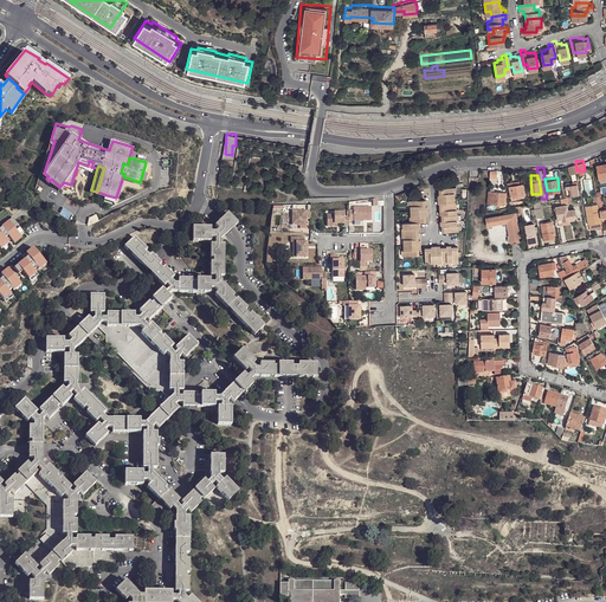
[(527,196),(523,181),(519,182),(519,179),(509,180),(511,199),(527,196)]
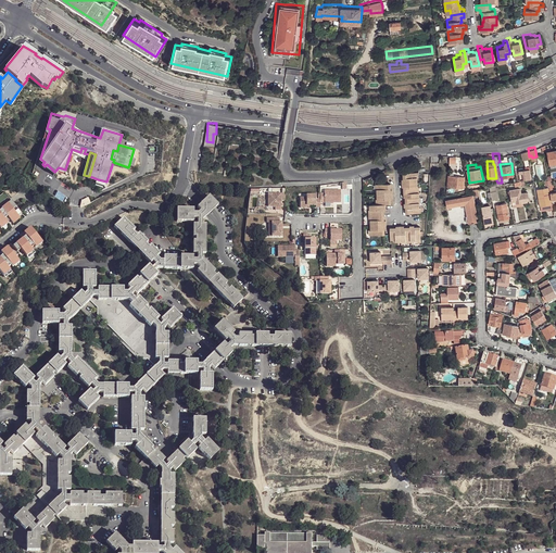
[(531,176),(529,165),(528,164),(525,165),(525,166),(522,166),(522,165),(519,166),(518,167),(515,167),(517,179),(520,179),(520,178),(531,176)]
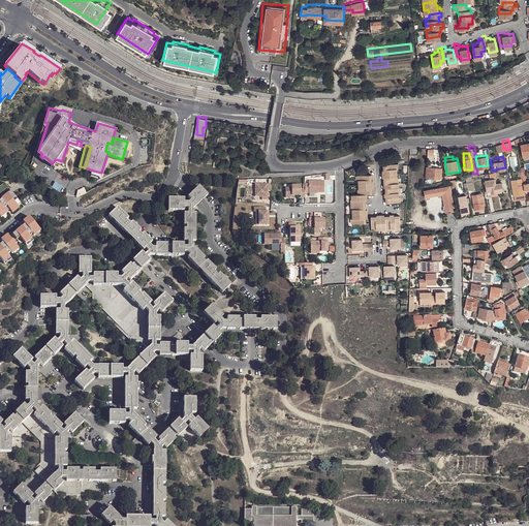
[(397,163),(384,163),(384,169),(383,169),(383,177),(384,177),(385,186),(386,186),(386,192),(385,192),(385,196),(386,196),(386,202),(398,202),(398,196),(400,196),(400,192),(398,192),(398,187),(399,187),(399,183),(397,183),(397,178),(398,178),(398,167),(397,167),(397,163)]
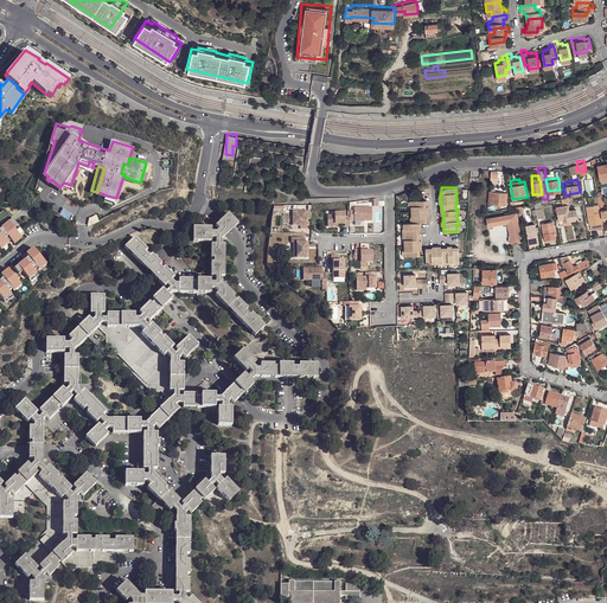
[(508,190),(506,190),(493,188),(492,200),(505,203),(510,201),(508,190)]
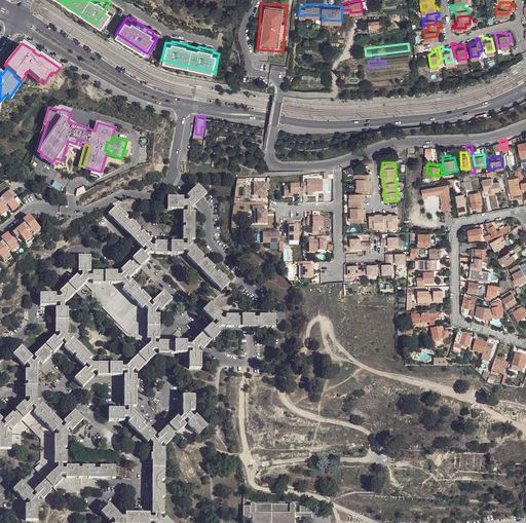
[(371,173),(360,173),(360,177),(358,177),(358,187),(360,187),(360,191),(357,191),(351,191),(351,196),(349,196),(349,206),(351,207),(351,215),(350,215),(350,220),(365,220),(365,215),(366,215),(366,207),(364,207),(364,195),(366,195),(365,191),(371,191),(371,185),(372,185),(372,178),(371,178),(371,173)]
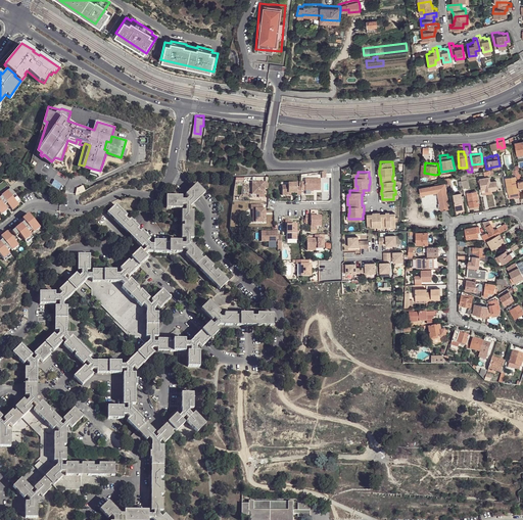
[(267,178),(253,178),(253,191),(259,191),(259,193),(266,193),(266,190),(267,190),(267,188),(266,188),(266,185),(269,185),(270,174),(267,174),(267,178)]
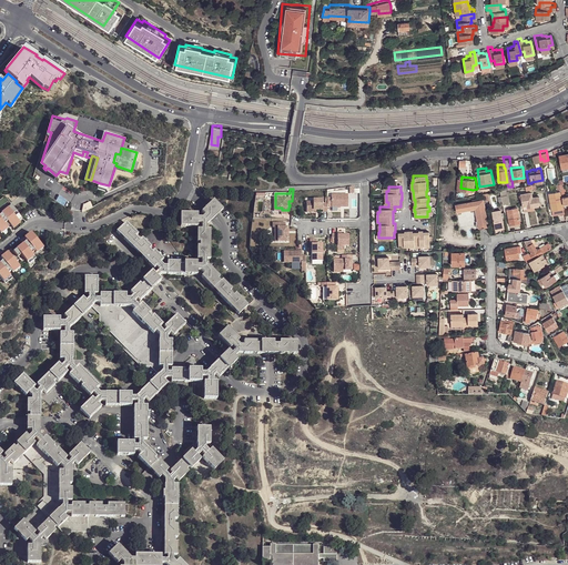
[(560,189),(549,191),(553,212),(564,210),(560,189)]
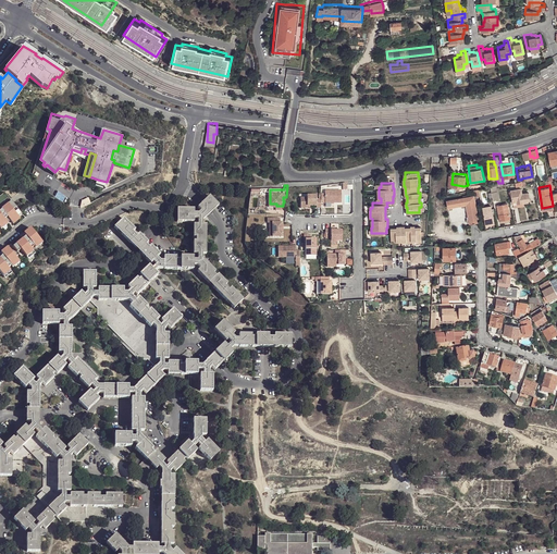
[(510,188),(512,199),(517,198),(518,201),(523,200),(522,192),(521,186),(510,188)]
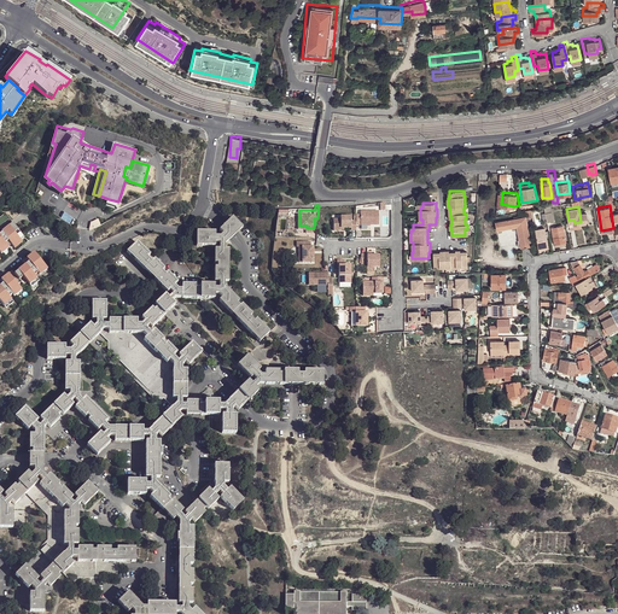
[(0,246),(7,241),(6,240),(10,237),(11,239),(13,241),(21,235),(24,232),(5,209),(0,212),(0,246)]
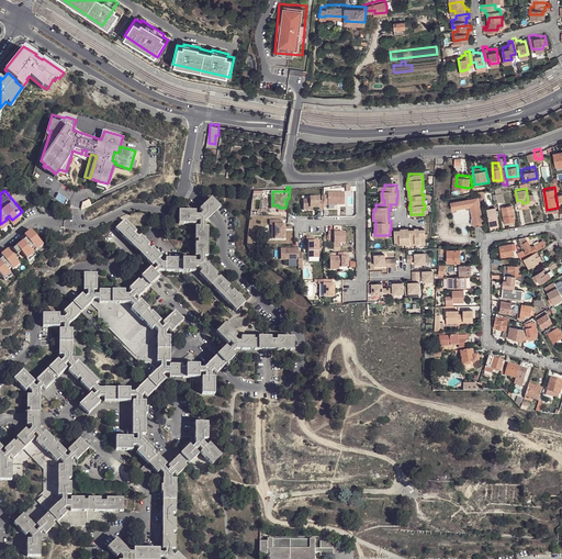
[(328,193),(325,193),(325,198),(325,202),(345,202),(346,190),(329,190),(328,193)]
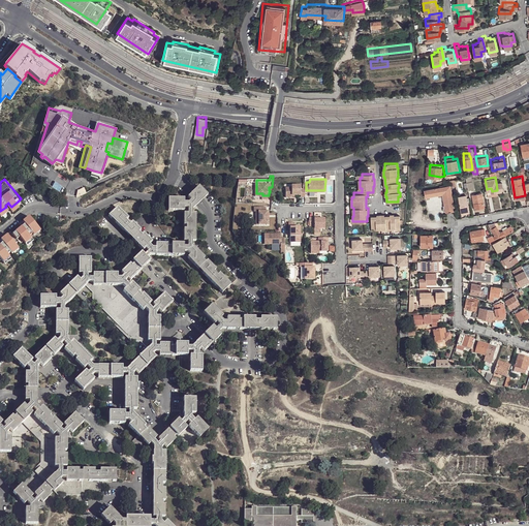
[(292,184),(286,184),(286,194),(292,194),(292,192),(294,192),(301,192),(301,194),(305,194),(306,190),(306,186),(301,186),(302,182),(292,182),(292,184)]
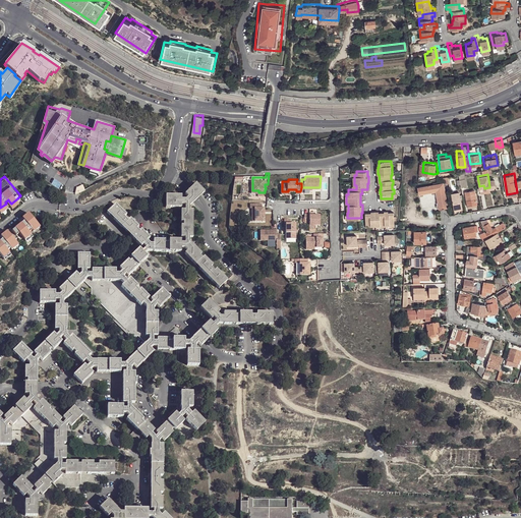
[(0,442),(11,443),(11,426),(7,426),(7,423),(10,420),(12,423),(32,404),(30,401),(33,399),(37,403),(34,405),(53,425),(55,422),(58,425),(58,428),(54,428),(54,456),(57,457),(57,460),(54,464),(53,463),(34,483),(37,486),(34,490),(31,487),(33,484),(21,473),(13,482),(24,493),(26,491),(30,494),(30,497),(25,497),(25,513),(38,513),(38,498),(37,498),(37,492),(40,488),(43,492),(51,483),(49,481),(52,479),(53,480),(62,472),(59,469),(61,467),(65,467),(65,471),(114,471),(114,459),(99,459),(99,462),(94,462),(93,459),(81,459),(81,461),(77,461),(77,459),(65,459),(65,462),(62,462),(61,456),(66,456),(66,445),(63,445),(63,441),(66,441),(66,428),(65,428),(66,423),(68,420),(71,423),(82,412),(74,404),(63,415),(65,418),(62,421),(59,418),(61,417),(53,408),(51,410),(49,407),(50,406),(42,397),(40,400),(37,397),(37,392),(37,384),(37,364),(37,358),(40,356),(42,358),(62,339),(60,337),(62,334),(66,338),(63,341),(71,349),(73,348),(75,350),(74,352),(82,360),(85,357),(90,361),(87,364),(84,362),(73,372),(81,382),(93,370),(91,367),(94,365),(97,365),(97,369),(120,369),(120,365),(126,365),(126,369),(123,369),(122,400),(127,400),(127,406),(123,406),(123,403),(107,402),(107,414),(123,415),(123,411),(127,411),(129,413),(126,416),(141,433),(146,437),(149,434),(152,437),(151,442),(151,448),(150,448),(150,454),(151,454),(151,506),(154,506),(154,510),(148,510),(148,506),(145,506),(132,505),(124,505),(124,509),(120,509),(116,505),(108,497),(100,505),(108,513),(111,511),(114,513),(113,517),(119,517),(119,513),(124,513),(124,517),(132,517),(145,517),(149,517),(148,514),(152,514),(156,517),(172,517),(164,509),(161,512),(159,510),(159,506),(163,506),(163,494),(160,494),(160,491),(163,491),(163,478),(160,478),(160,473),(163,472),(163,442),(159,442),(159,439),(162,436),(164,438),(175,427),(173,425),(185,412),(187,414),(184,418),(194,429),(205,419),(194,409),(191,411),(188,408),(188,404),(192,404),(192,389),(180,389),(181,410),(178,413),(175,410),(156,429),(158,432),(155,435),(152,430),(154,427),(151,423),(146,419),(143,420),(141,418),(143,416),(135,408),(134,408),(131,405),(131,400),(134,400),(134,382),(136,382),(136,376),(134,376),(134,369),(131,369),(131,365),(154,343),(158,344),(158,347),(165,347),(184,347),(184,343),(190,343),(190,347),(187,347),(187,362),(198,363),(199,347),(195,347),(195,343),(198,341),(200,344),(206,339),(218,327),(215,324),(218,322),(272,322),(272,309),(256,309),(256,312),(251,312),(251,309),(239,309),(239,312),(235,312),(235,310),(224,309),(223,314),(220,313),(217,311),(220,308),(209,297),(200,305),(211,317),(213,314),(216,318),(212,322),(210,319),(197,332),(189,339),(184,339),(184,335),(173,335),(173,338),(169,338),(169,335),(165,335),(158,335),(158,338),(154,338),(154,333),(158,333),(158,309),(154,309),(154,305),(157,302),(159,305),(170,294),(162,286),(151,296),(153,298),(150,301),(147,297),(149,295),(140,286),(138,288),(136,285),(138,284),(130,276),(127,278),(123,274),(126,272),(128,274),(139,263),(148,254),(146,251),(148,248),(154,248),(154,249),(169,249),(181,249),(181,245),(185,245),(187,248),(184,251),(219,286),(227,278),(216,267),(214,269),(211,265),(212,263),(204,253),(203,255),(199,252),(201,251),(193,242),(192,243),(189,239),(189,235),(192,235),(192,208),(189,208),(189,204),(193,199),(197,195),(205,189),(195,180),(189,187),(185,191),(187,194),(185,196),(181,196),(181,193),(166,192),(166,205),(181,206),(181,203),(185,203),(185,208),(181,208),(181,220),(183,220),(183,223),(181,223),(180,235),(185,235),(185,240),(181,240),(181,237),(169,237),(169,240),(165,239),(166,237),(154,237),(154,241),(150,241),(147,238),(150,236),(141,227),(139,229),(136,226),(138,225),(132,218),(130,216),(128,218),(124,215),(126,213),(115,202),(107,210),(124,227),(140,244),(142,242),(146,245),(141,248),(139,246),(128,256),(119,265),(122,268),(119,271),(116,271),(116,267),(92,267),(92,271),(87,271),(87,267),(90,267),(90,250),(77,250),(77,267),(81,267),(81,271),(78,273),(75,270),(59,287),(62,290),(59,292),(55,292),(55,288),(40,288),(40,300),(55,300),(55,297),(59,297),(59,303),(55,303),(55,327),(59,327),(59,330),(56,333),(53,331),(34,350),(37,352),(33,356),(31,353),(33,351),(21,340),(13,349),(23,360),(26,357),(30,360),(30,363),(25,363),(25,376),(27,376),(27,379),(24,380),(24,384),(24,391),(29,392),(29,395),(26,398),(23,395),(15,404),(14,408),(12,406),(4,414),(6,416),(3,419),(0,415),(0,414),(2,412),(0,409),(0,442)]
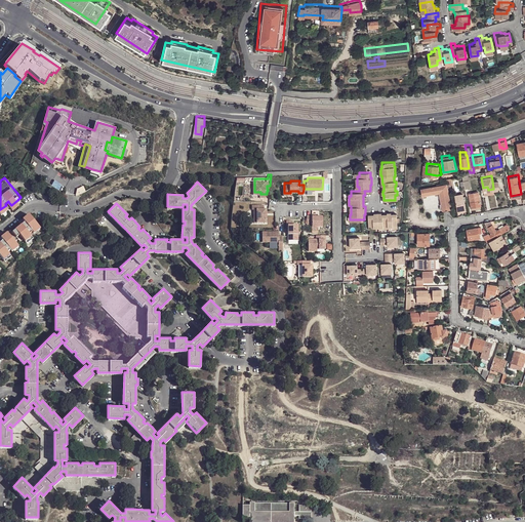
[(420,191),(421,194),(439,190),(442,208),(451,207),(446,182),(421,187),(420,191)]
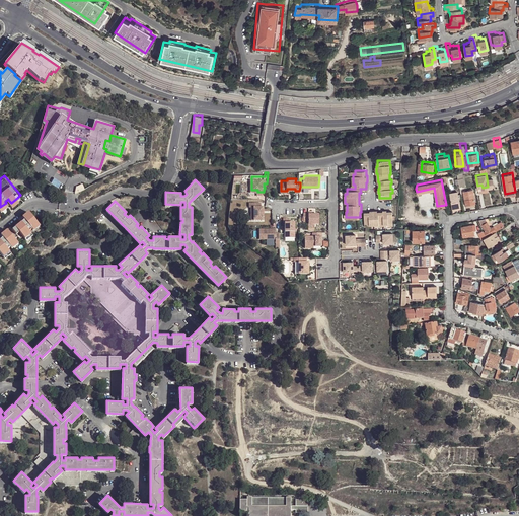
[(472,187),(463,189),(466,204),(475,202),(472,187)]
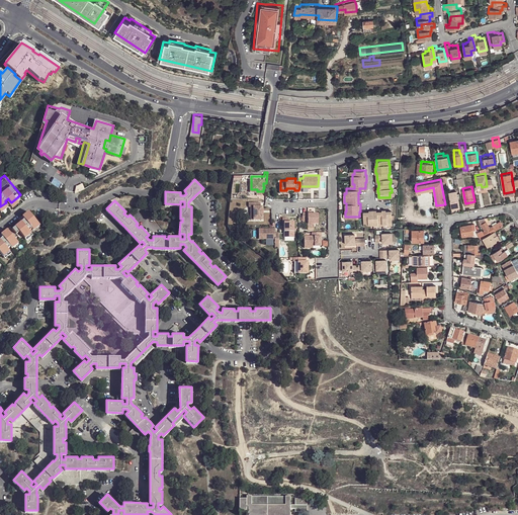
[(448,190),(451,205),(459,204),(458,197),(457,191),(456,188),(448,190)]
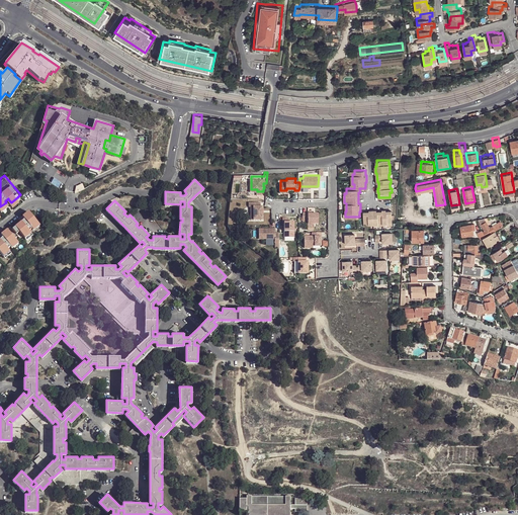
[(421,207),(431,204),(430,200),(432,199),(430,192),(418,196),(421,207)]
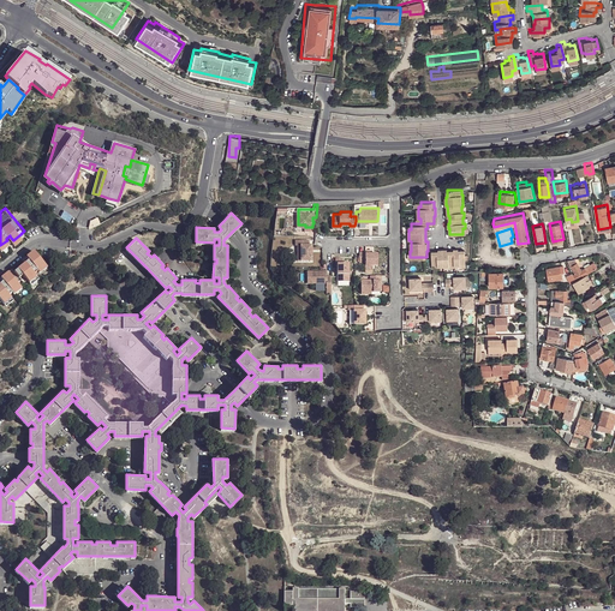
[(296,240),(298,240),(300,240),(300,256),(312,256),(312,240),(309,240),(309,235),(296,235),(296,240)]
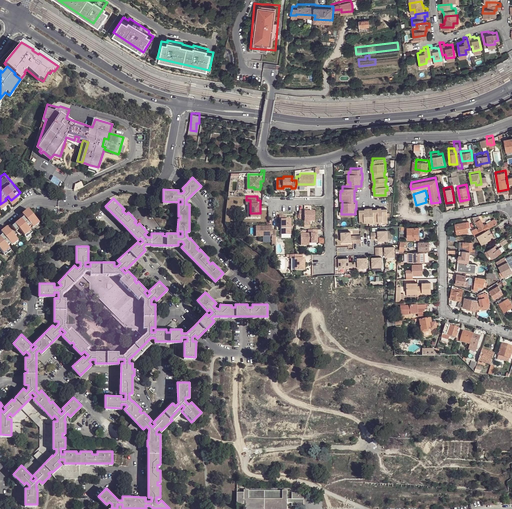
[(3,231),(0,232),(0,248),(1,247),(3,250),(9,245),(7,242),(10,240),(16,235),(14,232),(17,230),(19,232),(22,230),(25,232),(31,227),(28,225),(31,222),(38,217),(28,205),(22,211),(24,213),(12,223),(10,220),(0,228),(3,231)]
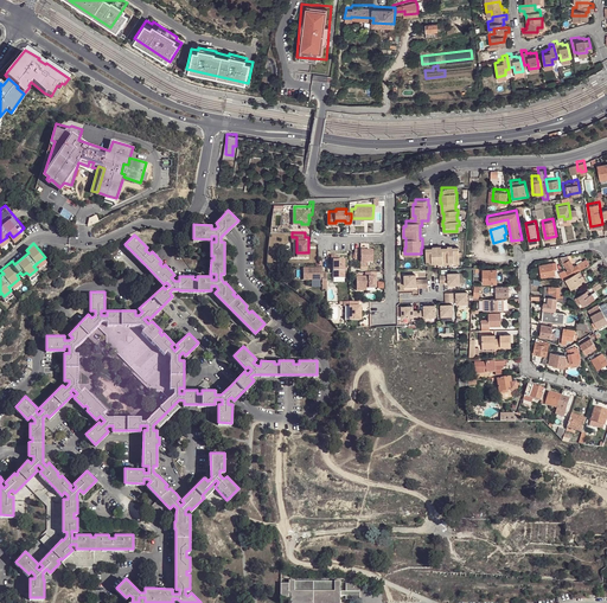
[(433,245),(427,245),(427,260),(432,260),(432,261),(443,261),(442,260),(448,258),(448,261),(454,260),(454,258),(460,258),(459,245),(453,245),(453,243),(448,243),(448,245),(442,245),(442,244),(433,244),(433,245)]
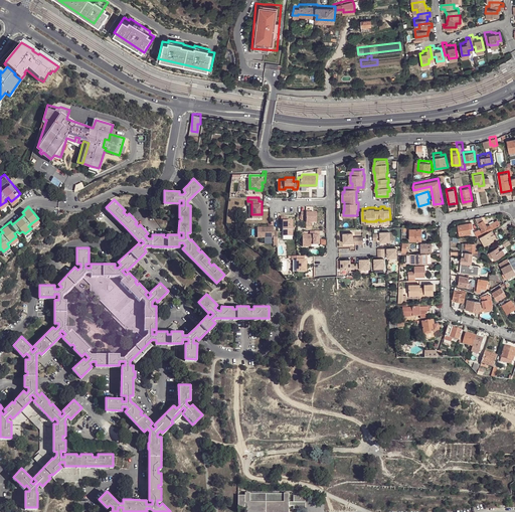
[(306,208),(301,208),(301,216),(306,216),(306,220),(312,220),(316,220),(317,210),(309,210),(306,210),(306,208)]
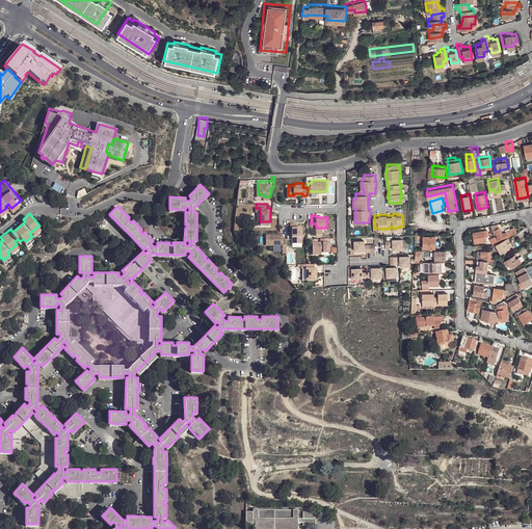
[(290,225),(292,225),(291,240),(301,240),(301,225),(296,225),(296,220),(290,220),(290,225)]
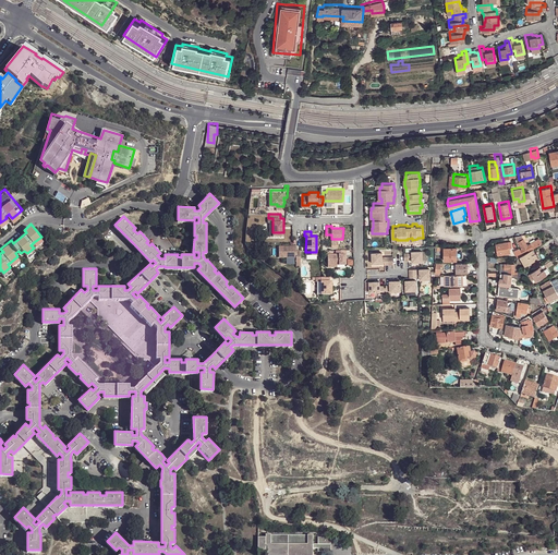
[(521,232),(514,233),(522,246),(520,246),(523,251),(532,245),(530,241),(528,243),(521,232)]
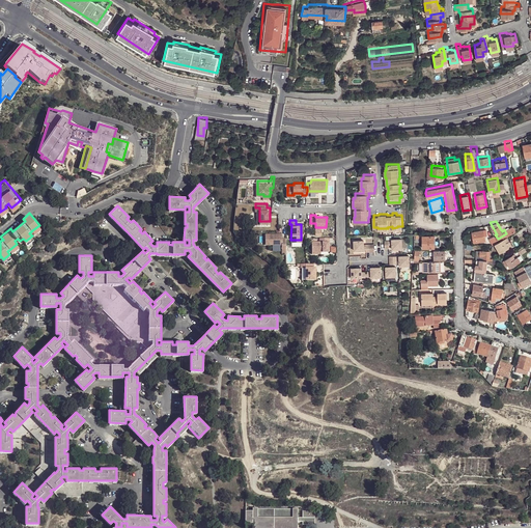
[(504,229),(506,233),(507,234),(515,229),(513,224),(504,229)]
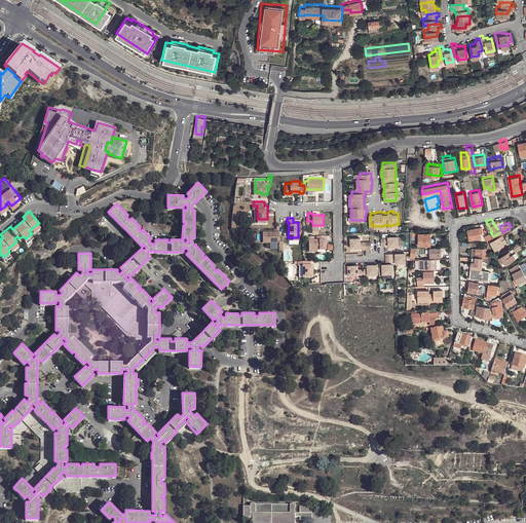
[(482,225),(467,227),(470,237),(481,235),(480,230),(483,229),(482,225)]
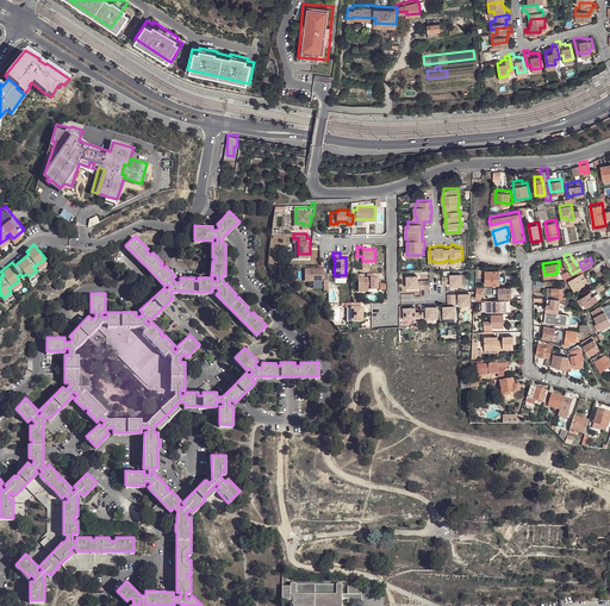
[(328,283),(328,273),(323,273),(323,269),(323,264),(304,264),(304,276),(323,276),(323,283),(328,283)]
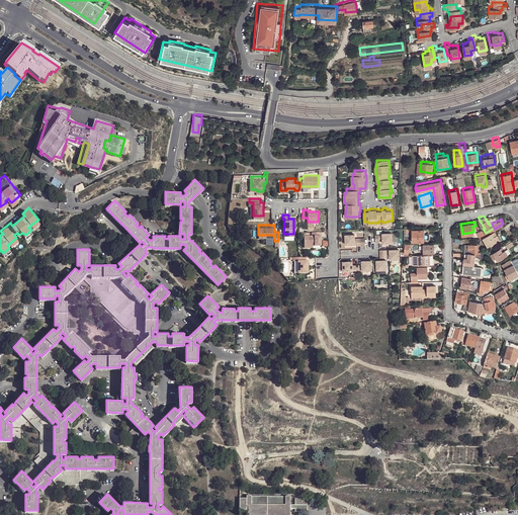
[(424,231),(424,228),(412,228),(413,239),(424,239),(424,236),(424,231)]
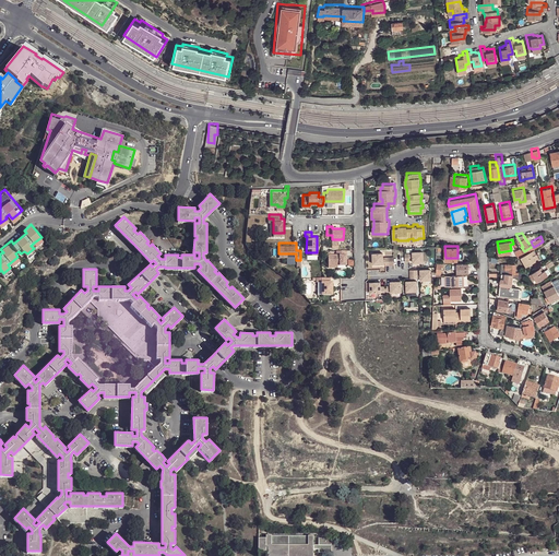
[(345,263),(345,248),(335,248),(335,252),(328,252),(326,264),(336,264),(336,262),(345,263)]
